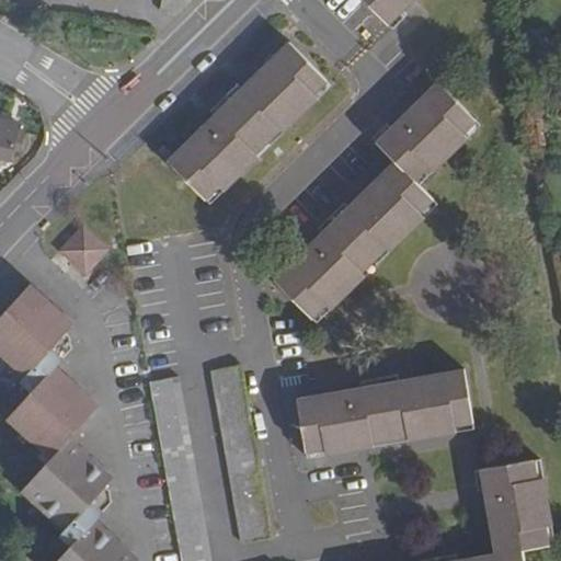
[(366,0),(390,24),(413,0),(366,0)]
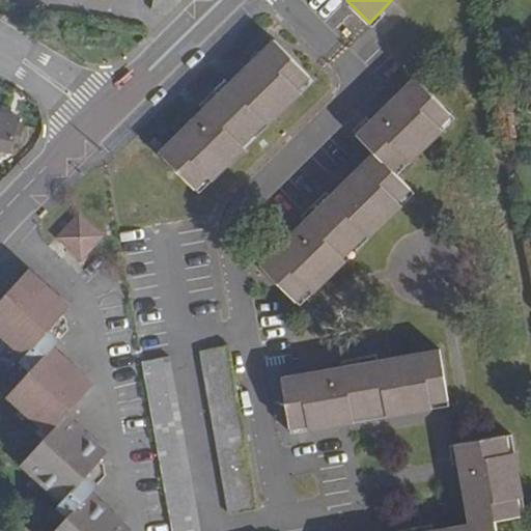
[(315,81),(275,40),(230,86),(224,81),(200,104),(205,110),(162,152),(200,193),(221,173),(298,99),(315,81)]
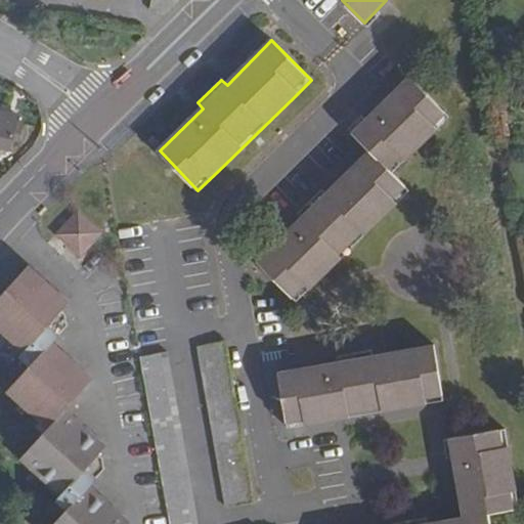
[(360,118),(348,130),(372,153),(325,195),(321,192),(298,215),(302,218),(258,262),(297,301),(411,190),(393,173),(451,117),(410,77),(366,122),(360,118)]
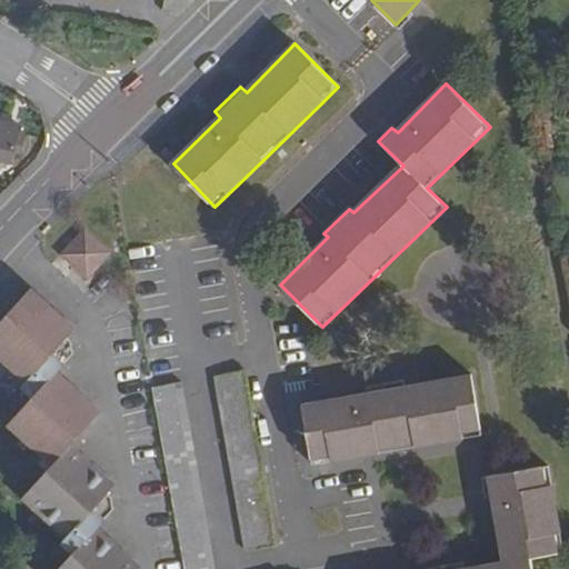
[(546,119),(538,120),(543,146),(551,146),(546,119)]
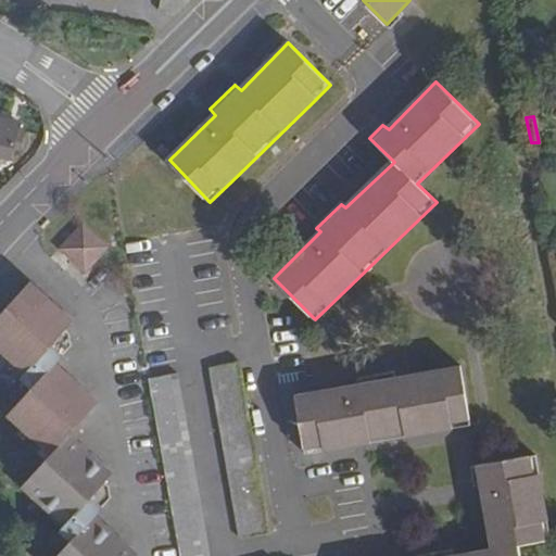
[(0,155),(13,159),(20,123),(0,118),(0,155)]
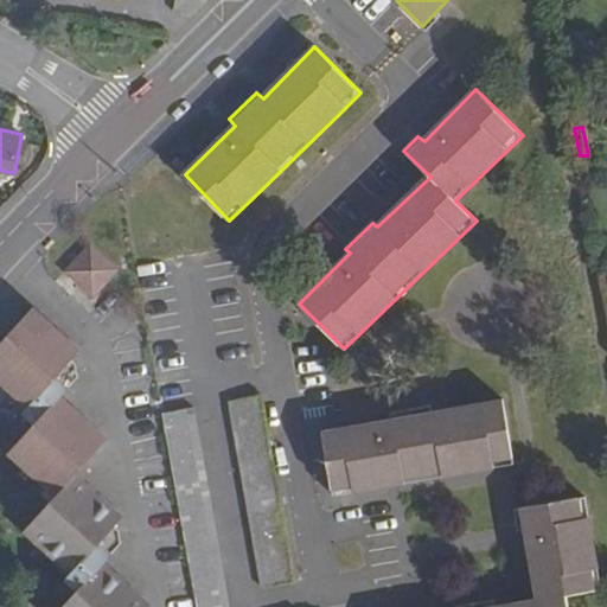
[(94,300),(121,274),(94,246),(66,273),(94,300)]
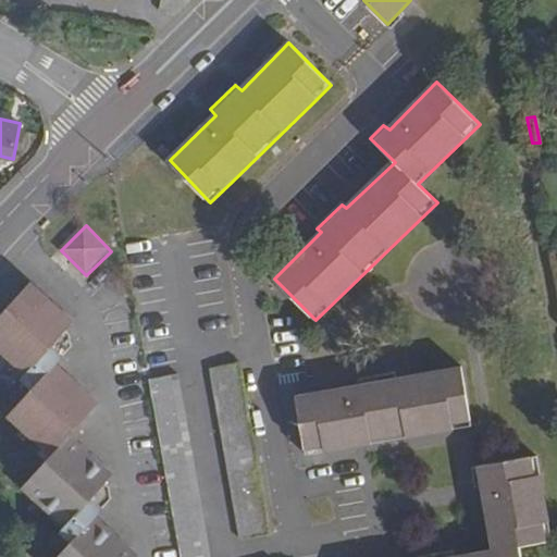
[(75,329),(35,288),(0,323),(0,354),(26,380),(21,386),(32,396),(2,428),(45,468),(14,499),(57,539),(50,545),(61,555),(59,556),(127,556),(93,523),(108,507),(113,487),(109,483),(113,479),(72,440),(97,412),(56,372),(71,356),(71,342),(66,338),(75,329)]
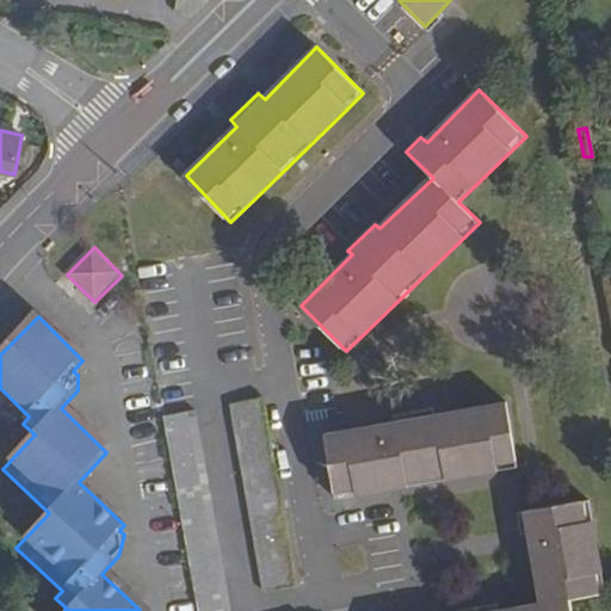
[(232,405),(264,591),(296,585),(263,400),(232,405)]
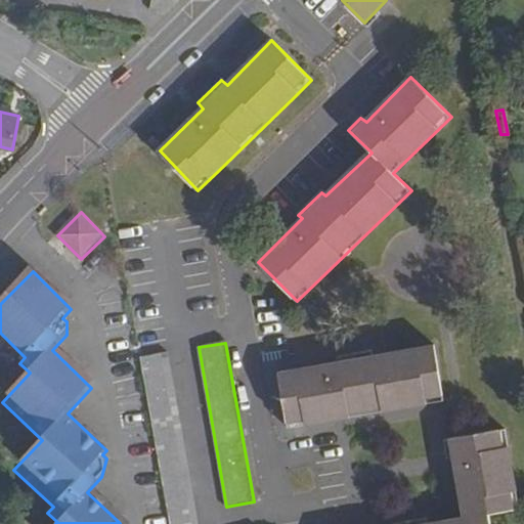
[(446,401),(437,346),(374,356),(373,350),(339,356),(339,362),(279,374),(290,428),(356,417),(446,401)]
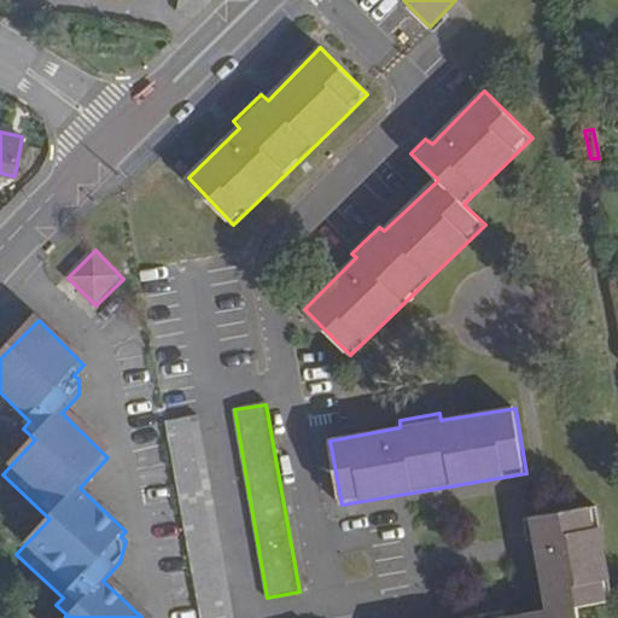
[(167,421),(200,617),(235,617),(200,415),(167,421)]
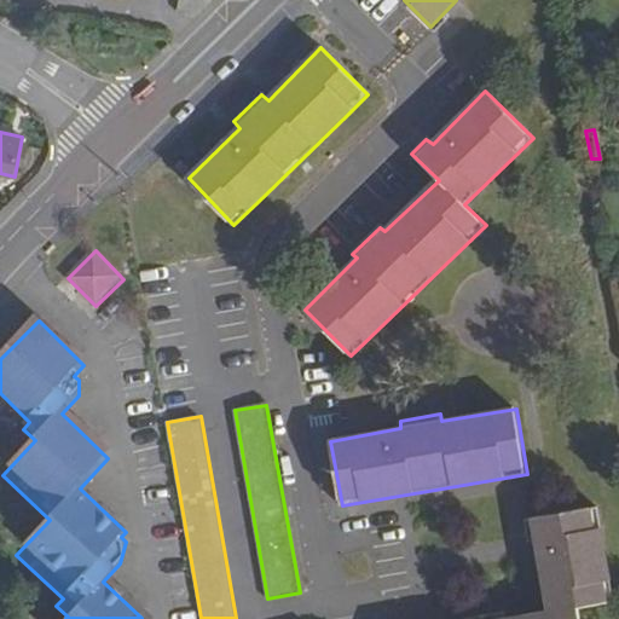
[(549,612),(509,618),(508,611),(466,618),(580,618),(579,607),(617,600),(599,507),(525,519),(528,539),(536,538),(537,542),(549,612)]
